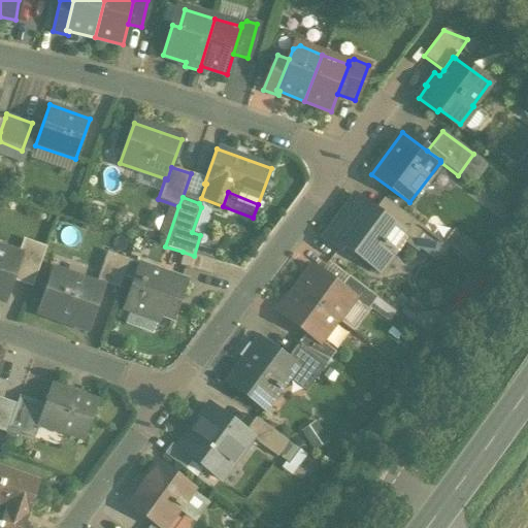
[(378,215),(355,197),(324,238),(338,250),(341,244),(373,268),(389,246),(393,250),(403,235),(404,234),(378,215)]
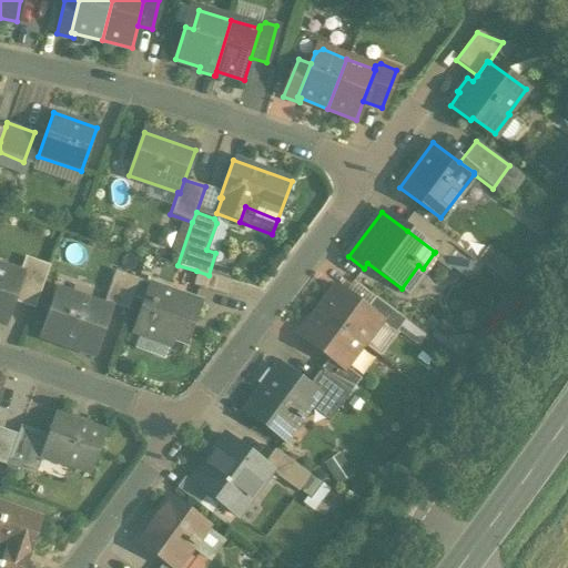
[(456,245),(417,217),(407,231),(435,252),(434,253),(444,261),(456,245)]
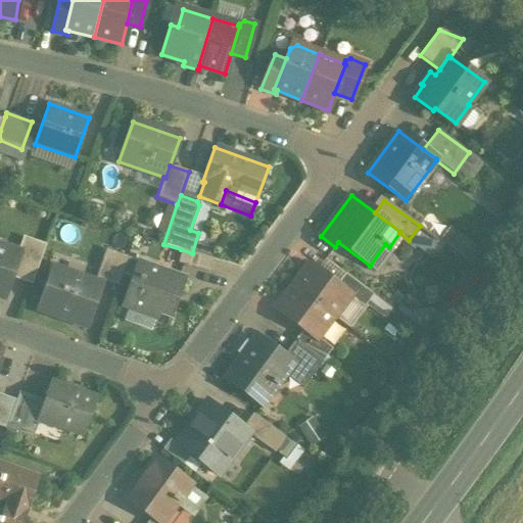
[(476,263),(486,247),(454,226),(443,241),(476,263)]
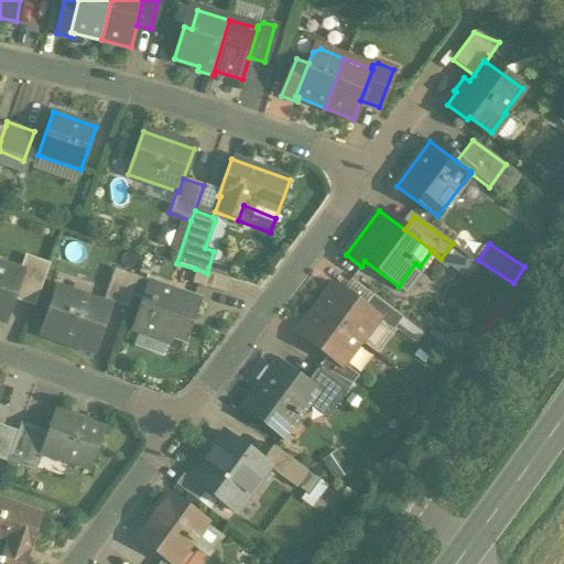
[(458,249),(453,264),(466,270),(473,256),(458,249)]
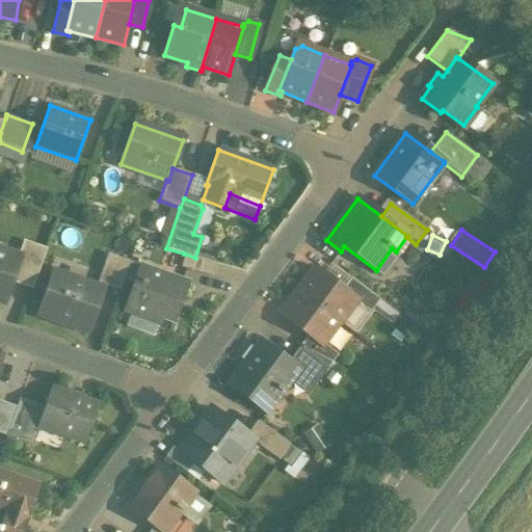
[(23,241),(17,258),(19,258),(10,282),(31,289),(46,249),(23,241)]
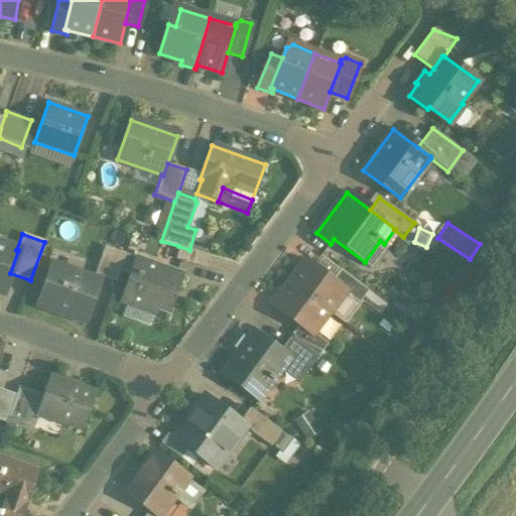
[(16,250),(0,243),(0,291),(3,292),(10,273),(18,250),(16,250)]
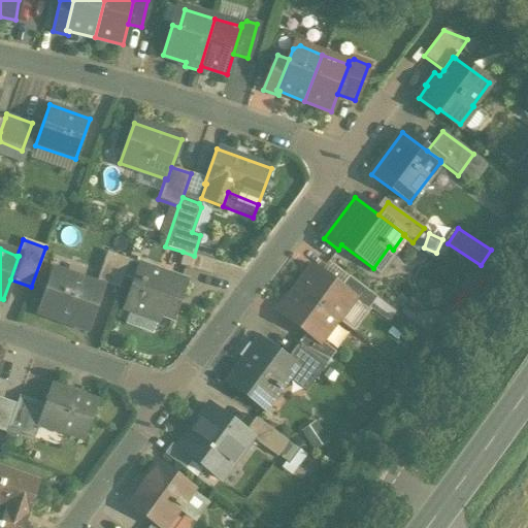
[(128,260),(106,252),(96,282),(118,289),(128,260)]
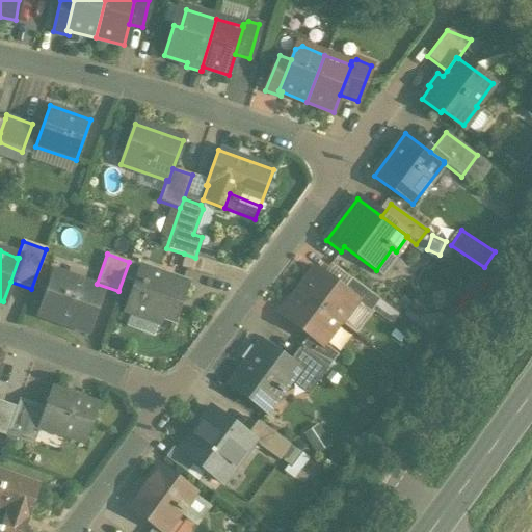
[(195,258),(184,254),(180,268),(212,277),(216,263),(195,258)]
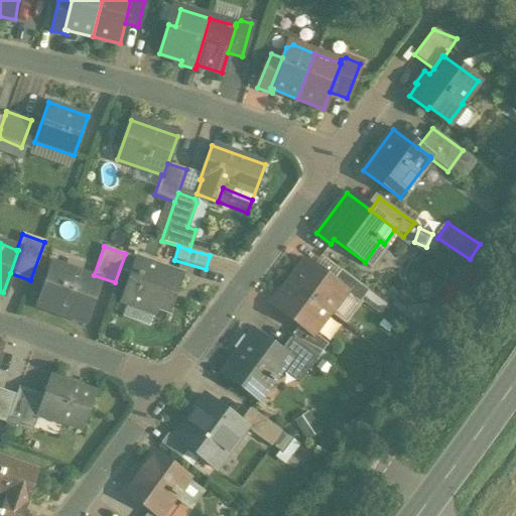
[(140,260),(133,280),(129,279),(121,303),(125,304),(121,315),(122,316),(148,327),(149,326),(155,309),(167,313),(171,301),(168,300),(176,275),(157,269),(158,266),(140,260)]
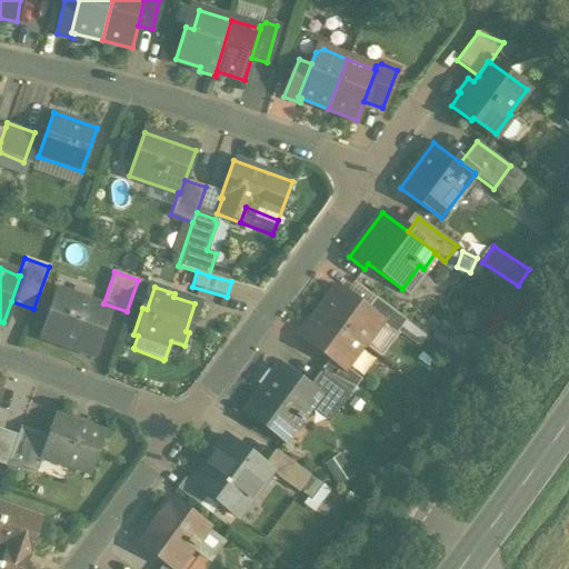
[(366,310),(336,289),(300,337),(329,359),(341,367),(342,366),(359,343),(361,346),(379,322),(379,321),(366,310)]
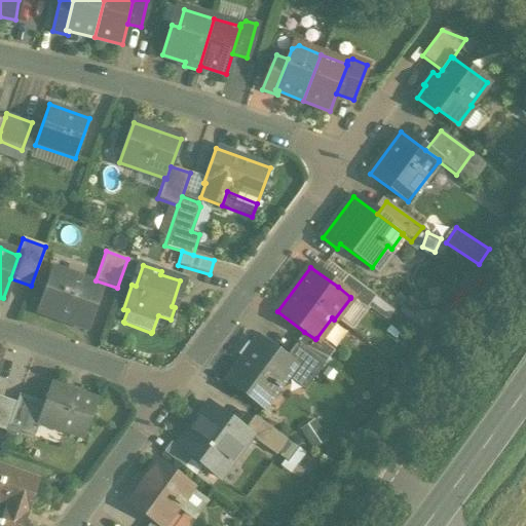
[(101,288),(52,270),(38,310),(87,328),(101,288)]
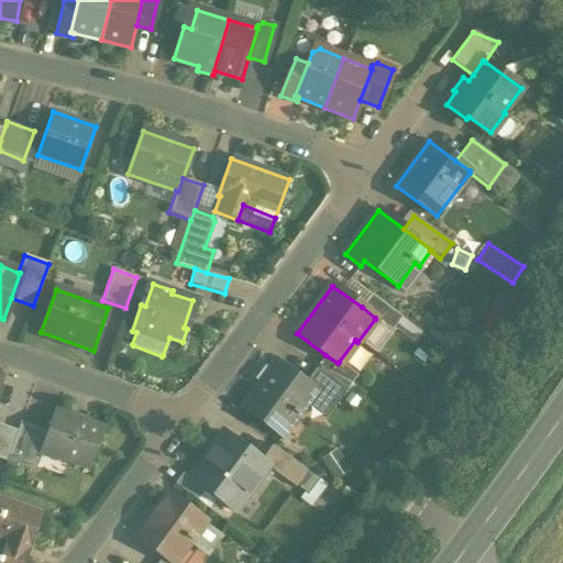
[(400,318),(371,295),(362,307),(375,318),(375,319),(390,331),(400,318)]
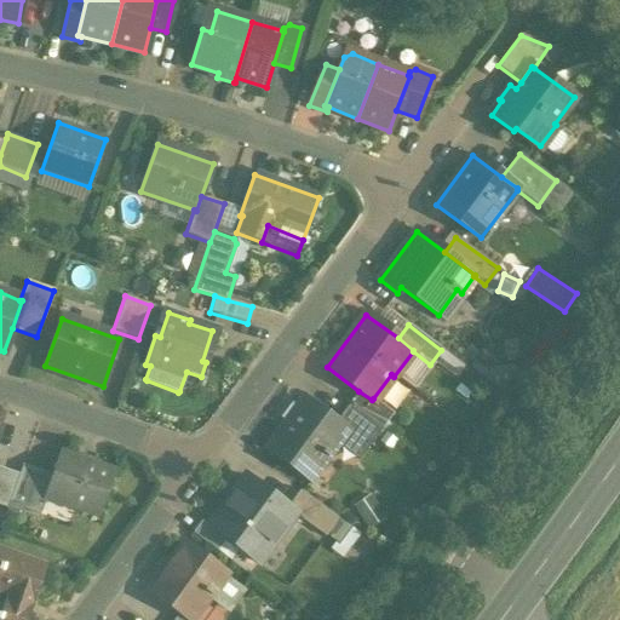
[(372,400),(359,391),(349,405),(382,429),(392,413),(373,399),(372,400)]
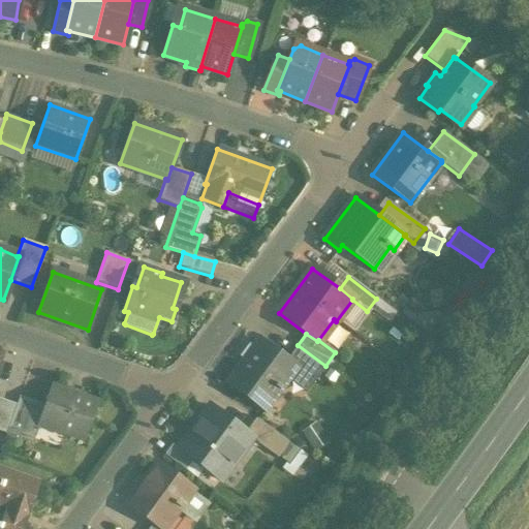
[(258,344),(247,361),(245,360),(228,382),(265,409),(266,407),(265,406),(276,391),(277,392),(287,379),(294,368),(285,362),(258,341),(257,343),(258,344)]
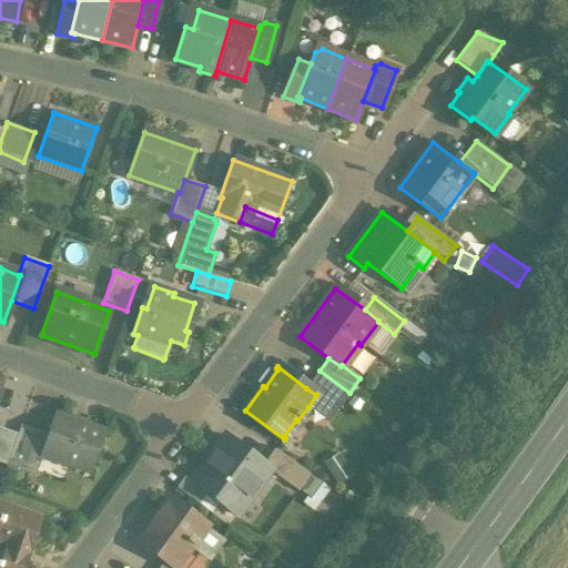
[(350,393),(320,371),(306,388),(316,395),(308,407),(328,422),(350,393)]
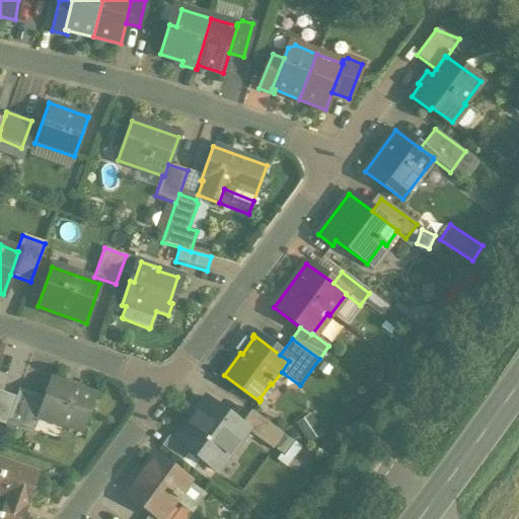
[(95,393),(51,378),(44,397),(36,419),(38,419),(81,434),(95,393)]
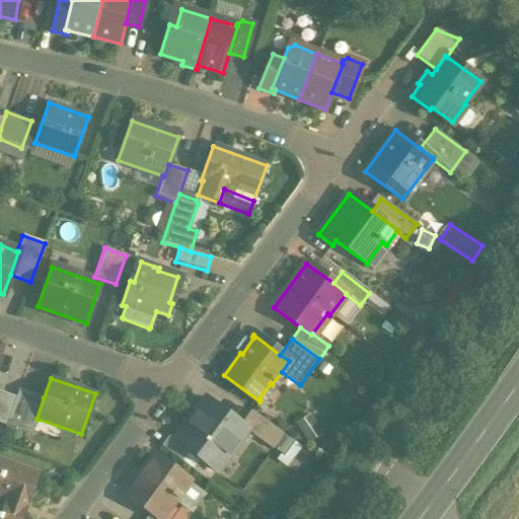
[(44,397),(18,389),(15,397),(7,422),(33,431),(38,419),(36,419),(44,397)]
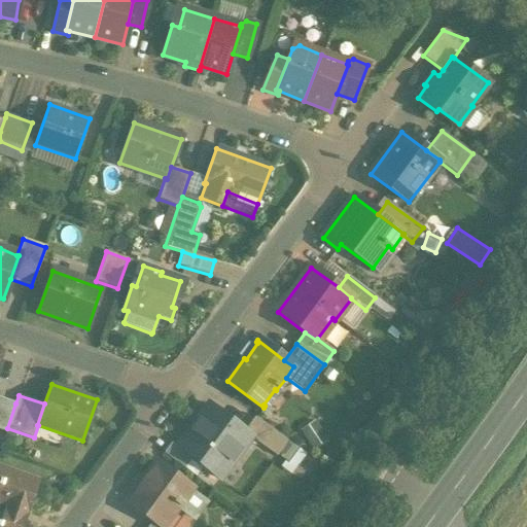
[(15,403),(0,397),(0,430),(5,432),(7,428),(15,403)]
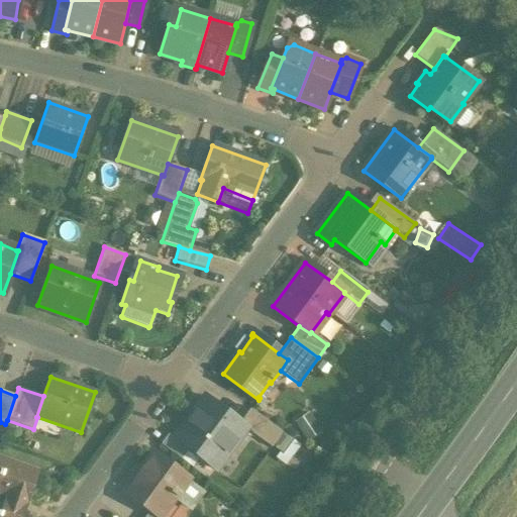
[(239,423),(205,398),(195,411),(185,423),(186,424),(174,439),(214,470),(244,429),(245,427),(239,423)]
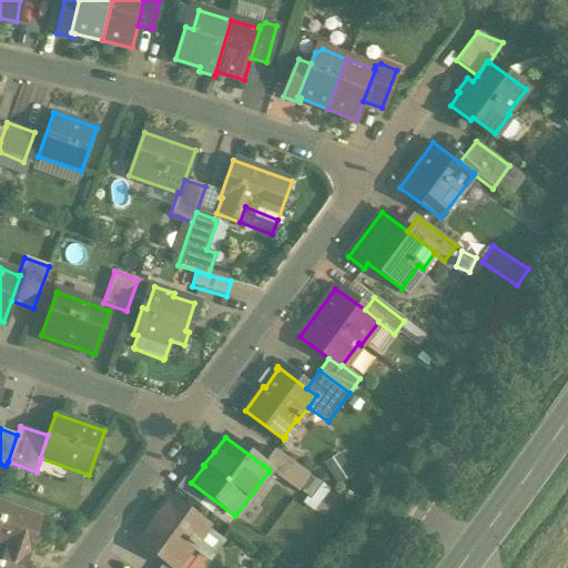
[(310,476),(274,449),(263,465),(270,469),(269,472),(297,493),(310,476)]
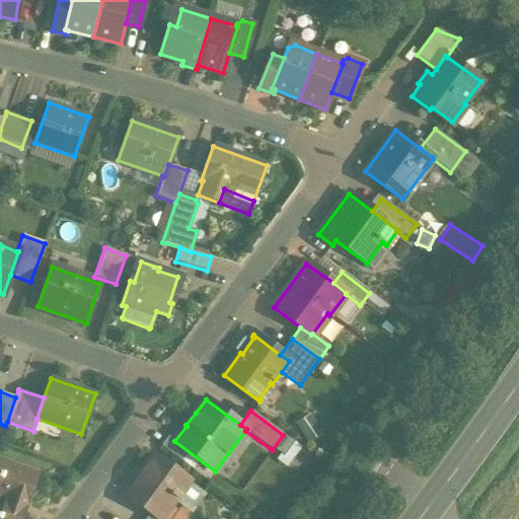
[(153,456),(126,494),(150,513),(158,518),(160,518),(161,518),(174,500),(176,502),(179,498),(177,496),(188,482),(153,456)]
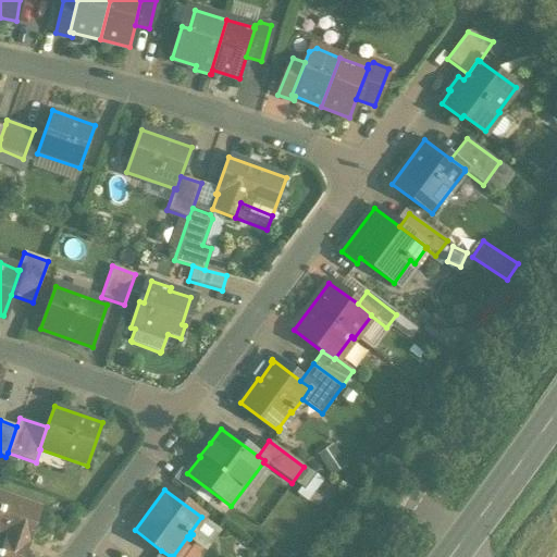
[(23,556),(41,508),(0,493),(0,532),(7,535),(0,552),(0,556),(23,556)]
